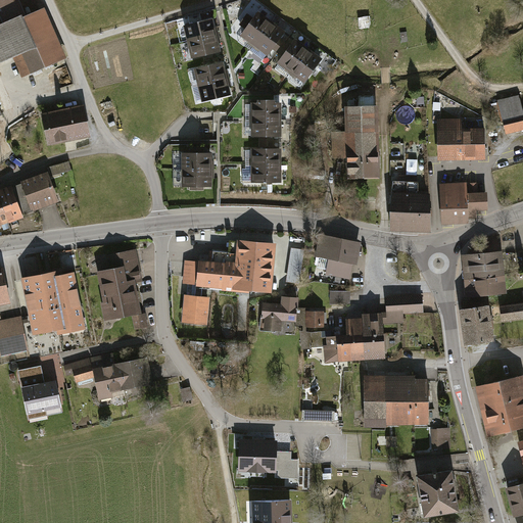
[(20,77),(64,58),(42,5),(24,12),(17,0),(0,0),(0,60),(12,56),(20,77)]
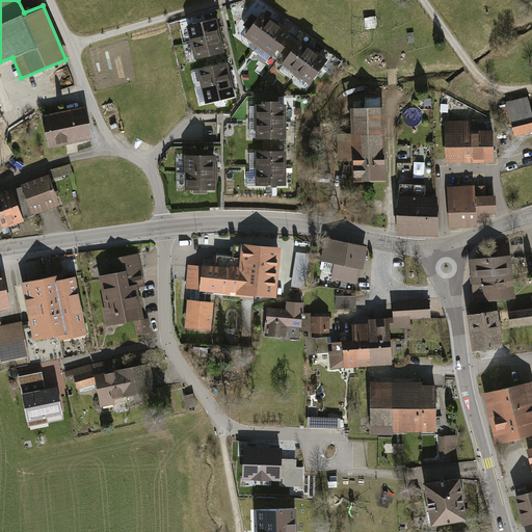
[(259,11),(242,34),(258,46),(272,57),(276,50),(285,40),(289,34),(259,11)]
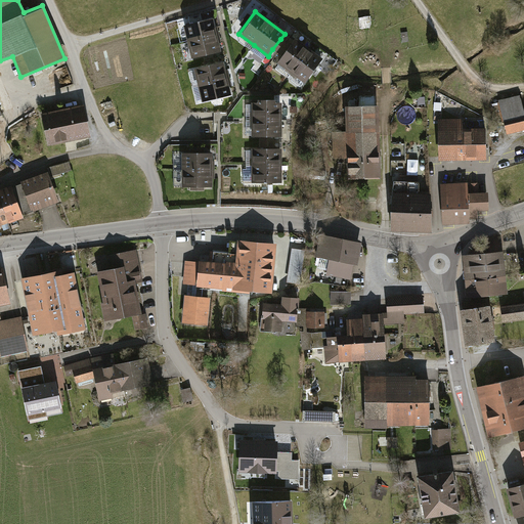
[(369,16),(357,18),(359,31),(372,29),(369,16)]
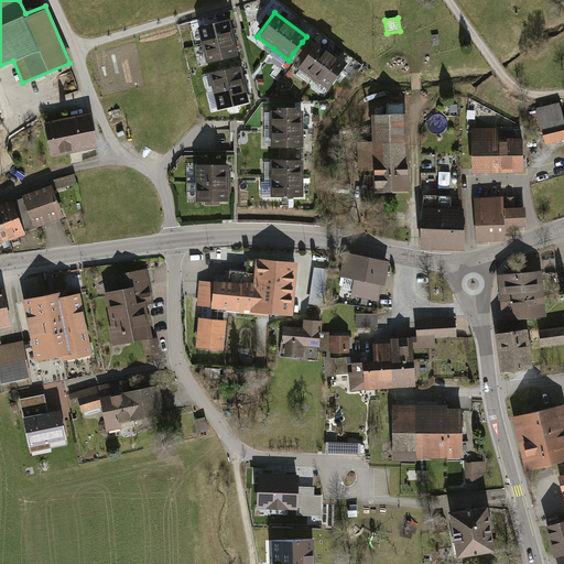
[(226,19),(197,25),(207,64),(235,57),(226,19)]
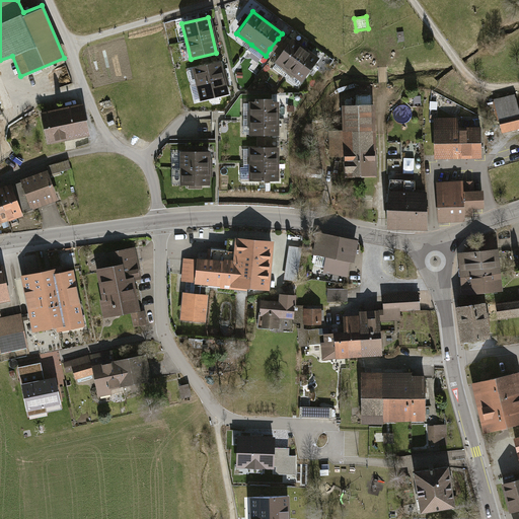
[(317,61),(289,40),(286,45),(278,55),(273,62),(288,73),(301,82),(317,61)]
